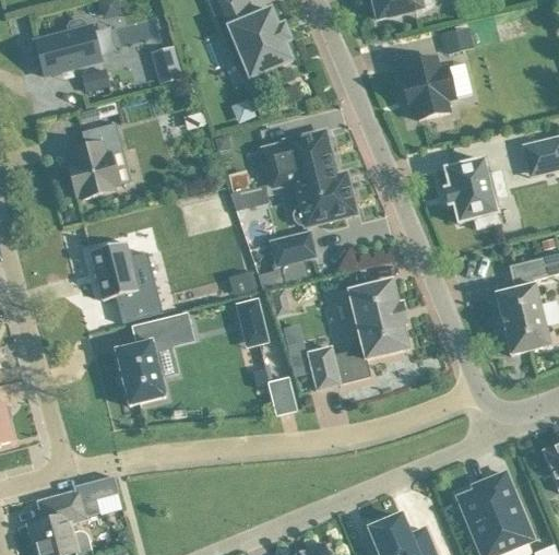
[(250,77),(293,59),(285,40),(292,38),(284,23),(278,25),(271,7),(253,14),(247,0),(211,0),(233,50),(241,54),(250,77)]
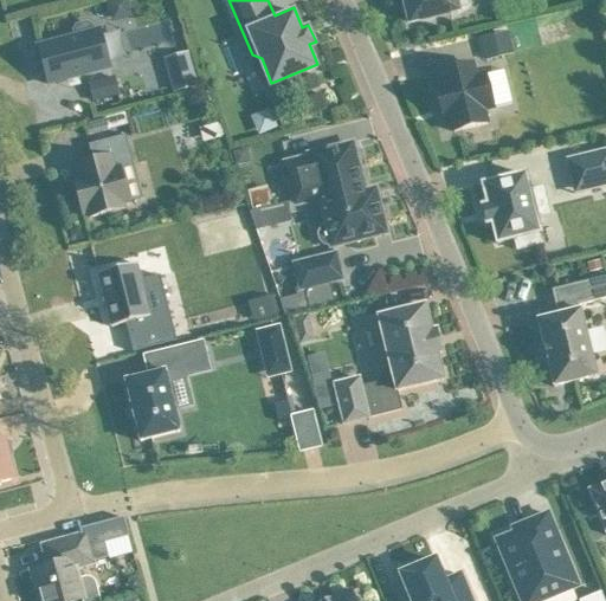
[(405,0),(410,19),(471,4),(470,0),(405,0)]
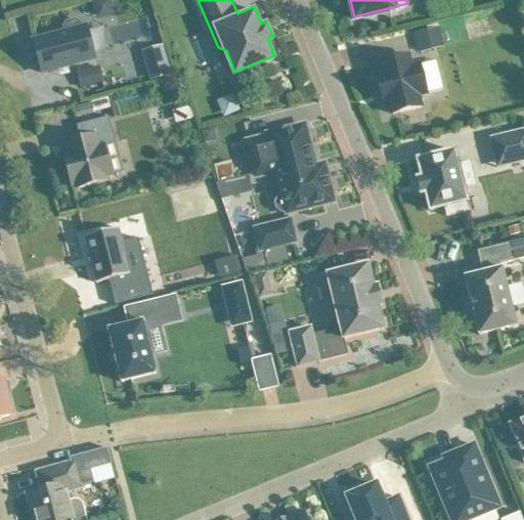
[(33,37),(41,70),(95,55),(86,22),(81,24),(80,18),(76,16),(67,18),(63,23),(66,28),(33,37)]
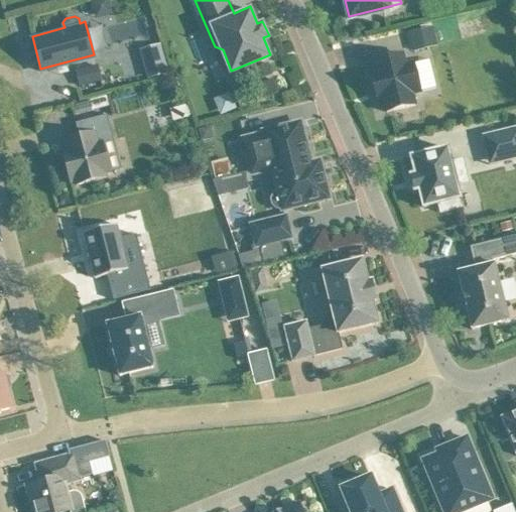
[(432,22),(407,29),(413,48),(437,41),(432,22)]
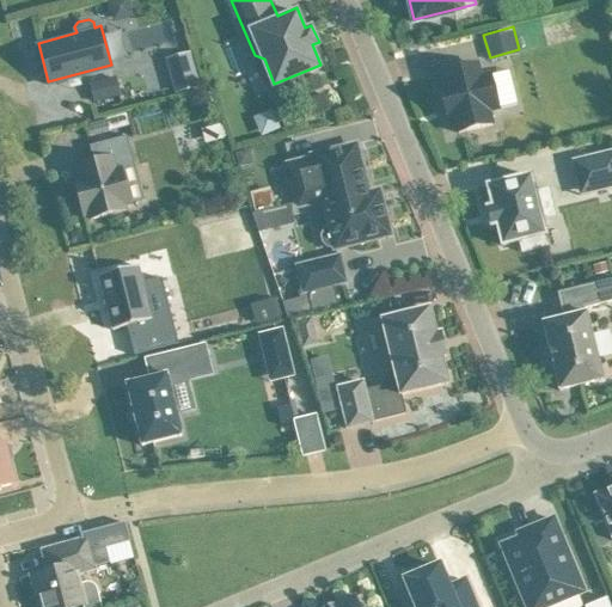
[(447,117),(454,116),(458,129),(491,121),(489,108),(499,105),(490,71),(481,73),(477,60),(444,68),(446,81),(439,84),(447,117)]
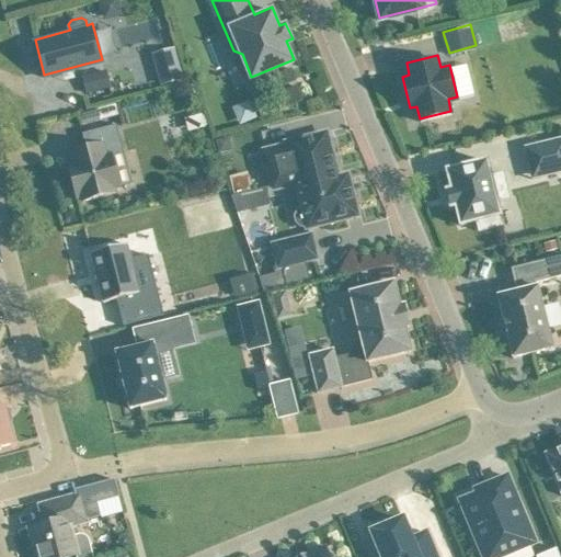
[(106,67),(81,74),(87,91),(111,84),(106,67)]
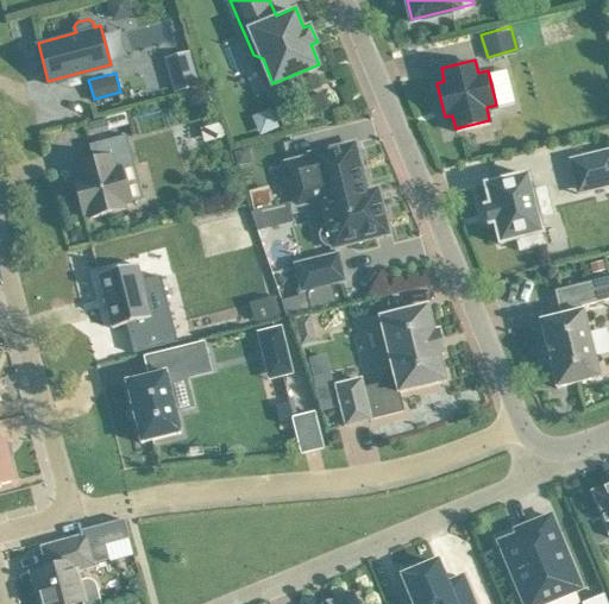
[(105,114),(87,119),(90,131),(108,126),(105,114)]
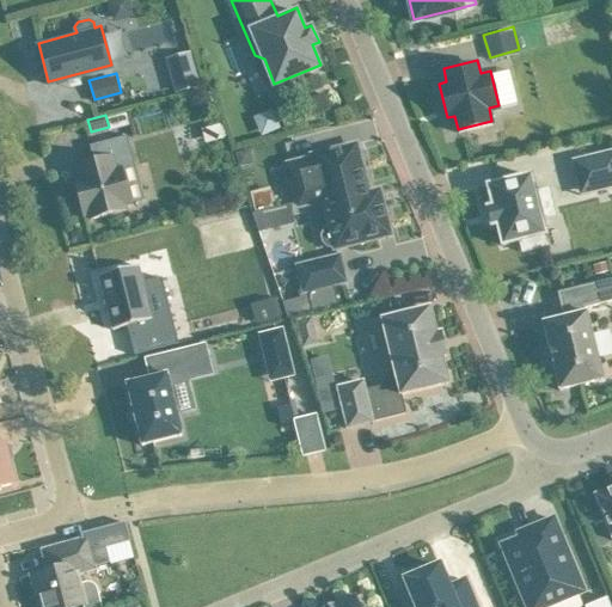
[(220,121),(210,123),(214,138),(224,135),(220,121)]
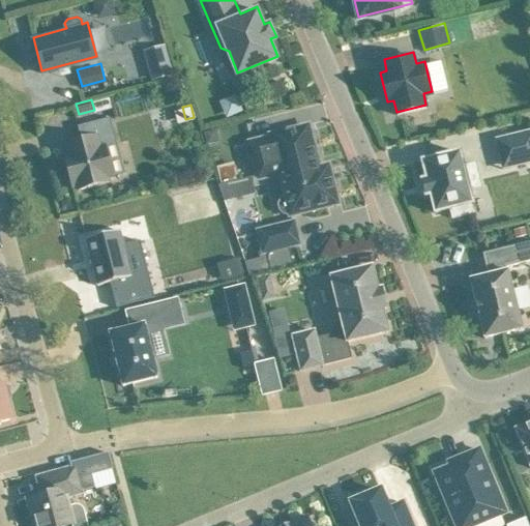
[(66,162),(72,184),(77,183),(78,187),(109,179),(108,175),(113,174),(105,143),(117,140),(110,115),(78,123),(81,137),(65,141),(68,152),(70,161),(66,162)]
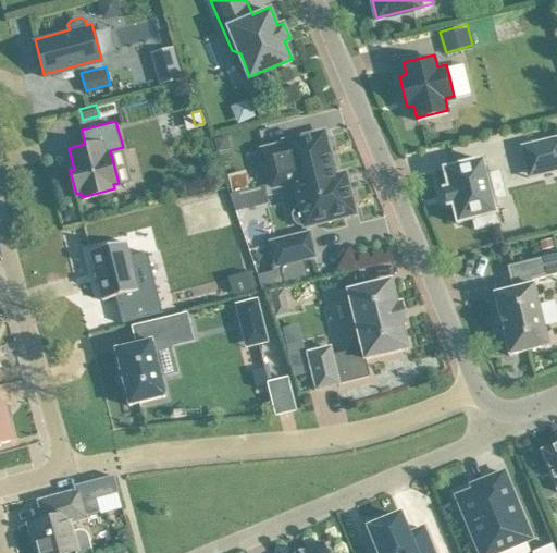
[(355,210),(348,184),(346,172),(345,171),(335,173),(324,128),(284,138),(285,142),(262,147),(263,150),(260,155),(261,160),(267,162),(272,184),(280,183),(277,176),(293,172),(300,204),(295,207),(294,212),(295,217),(298,221),(305,221),(305,223),(355,210)]
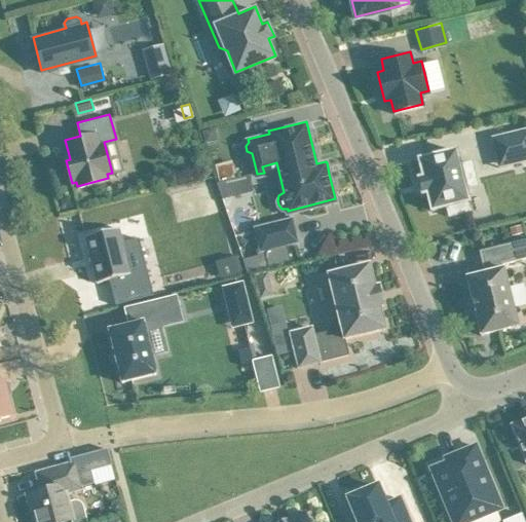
[(214,124),(201,127),(204,140),(213,138),(217,137),(216,133),(214,124)]
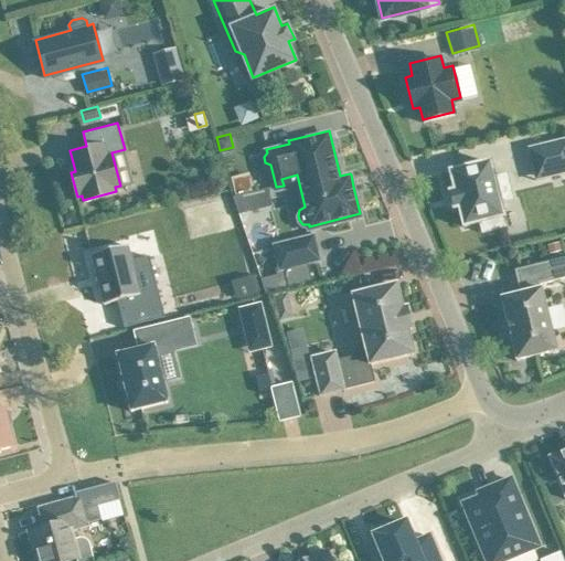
[(564,134),(528,145),(536,179),(564,171),(564,134)]
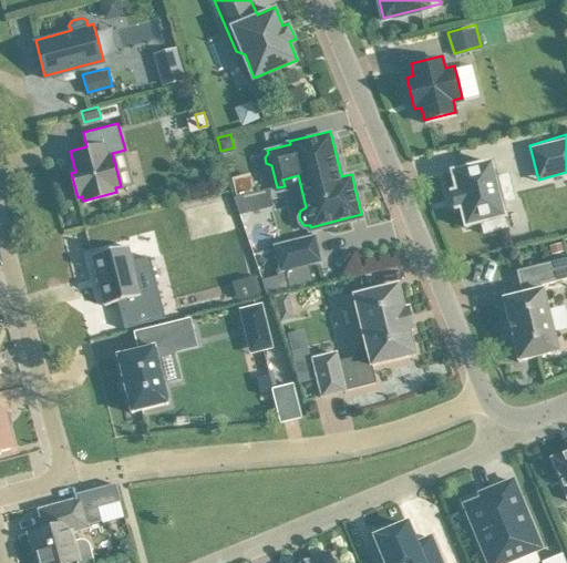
[(451,190),(455,206),(461,205),(465,224),(482,221),(484,231),(508,224),(502,200),(514,196),(508,172),(496,175),(492,160),(452,169),(456,188),(451,190)]
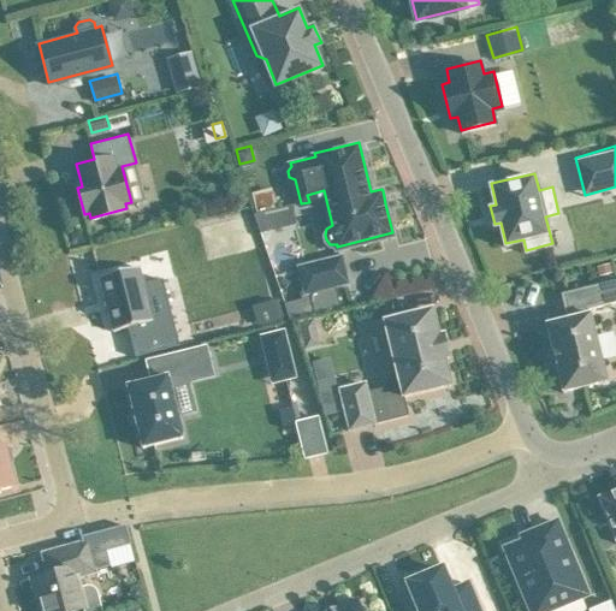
[(286,179),(273,184),(280,202),(292,197),(286,179)]
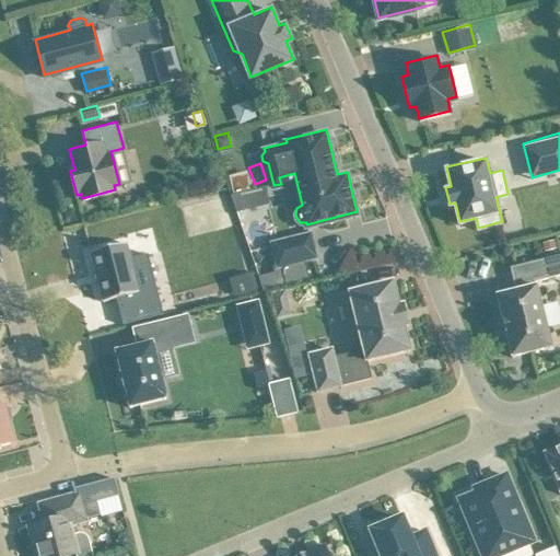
[(310,232),(273,241),(279,264),(281,263),(287,281),(308,276),(304,257),(315,254),(310,232)]
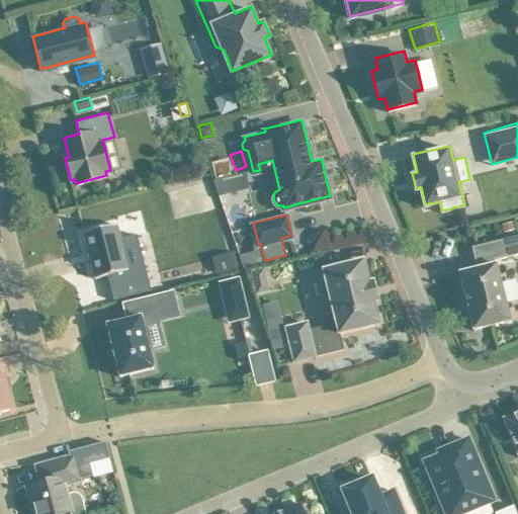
[(512,219),(502,222),(504,230),(514,227),(512,219)]
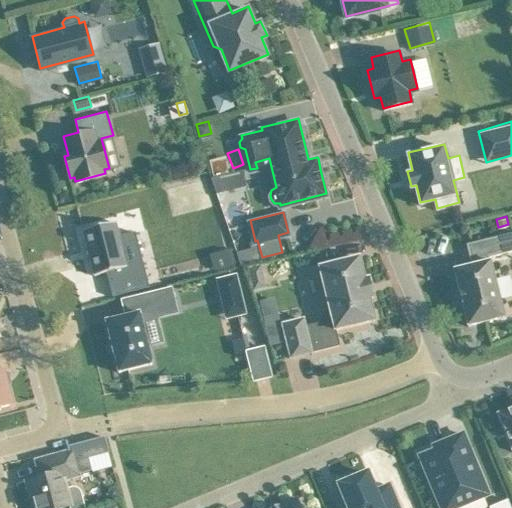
[(115,219),(82,227),(94,273),(106,270),(109,282),(112,294),(149,284),(135,229),(119,233),(115,219)]
